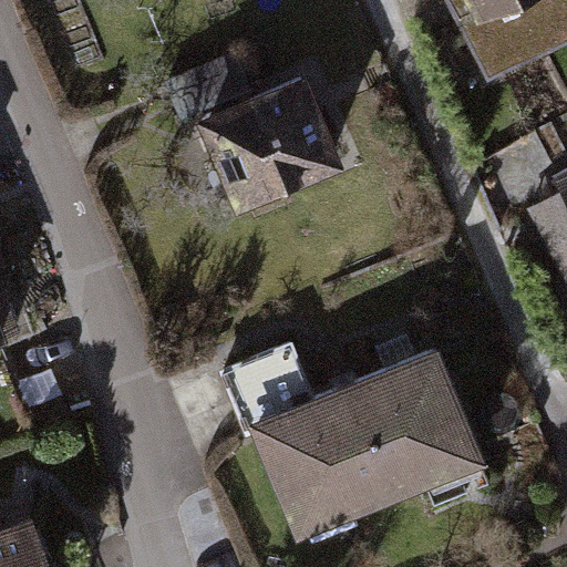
[(566,0),(460,0),(493,63),(566,24),(566,0)]
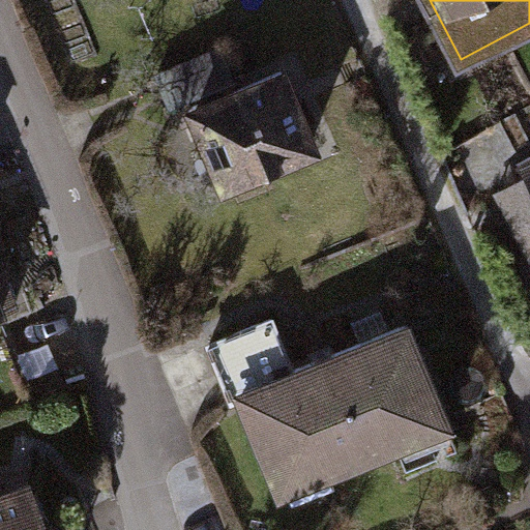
[(226,181),(313,145),(283,72),(196,110),(226,181)]
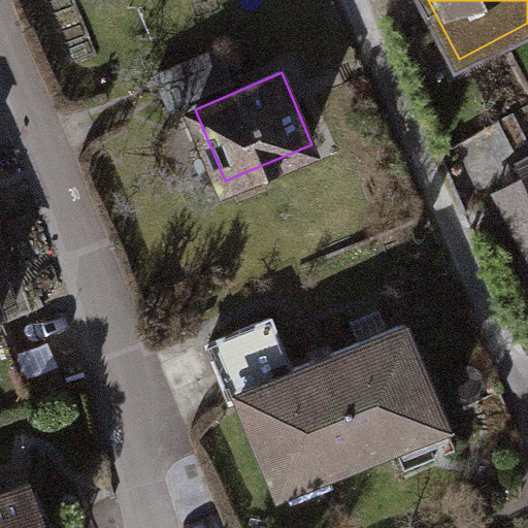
[(527,158),(524,160),(527,167),(527,176),(518,182),(527,201),(527,209),(512,219),(527,249),(527,158)]
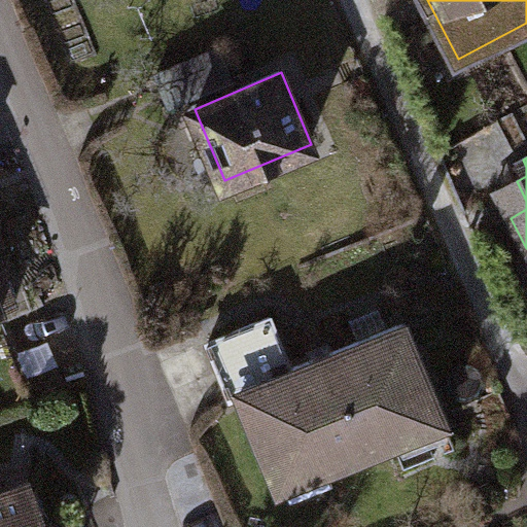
[(0,311),(13,306),(0,272),(0,311)]
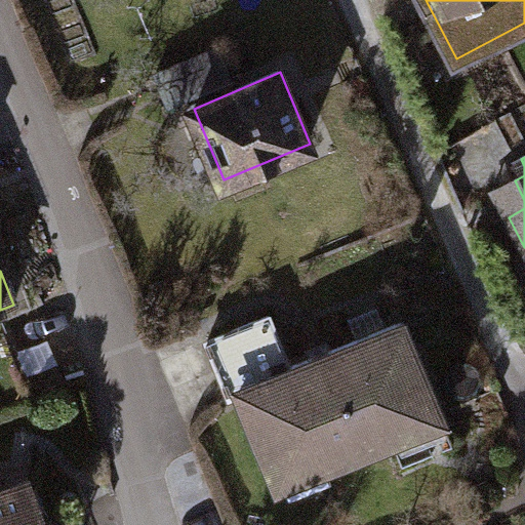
[(403,321),(291,368),(270,316),(208,341),(231,397),(240,393),(279,486),(442,416),(403,321)]
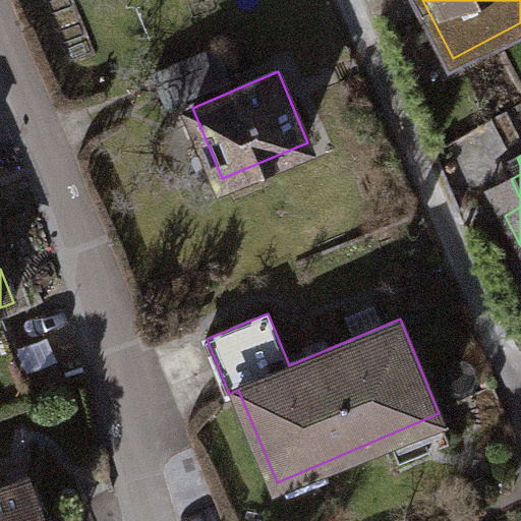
[(55,520),(45,520),(27,479),(0,490),(0,520),(55,520)]
